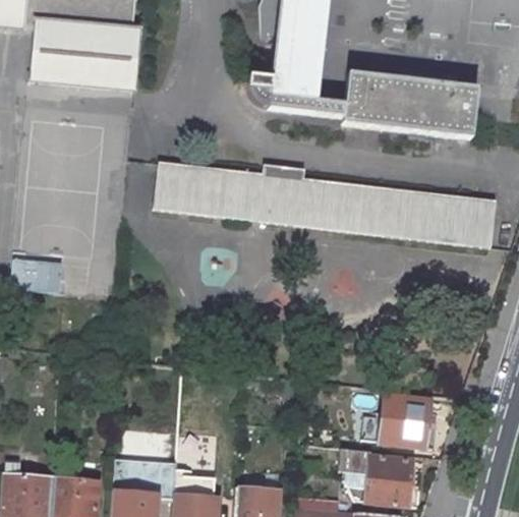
[(0,0),(0,22),(35,25),(37,0),(0,0)]
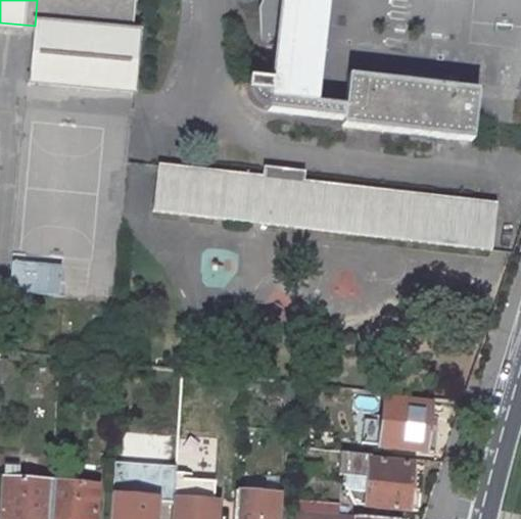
[(37,0),(35,26),(30,79),(136,89),(142,26),(134,26),(136,0),(37,0)]
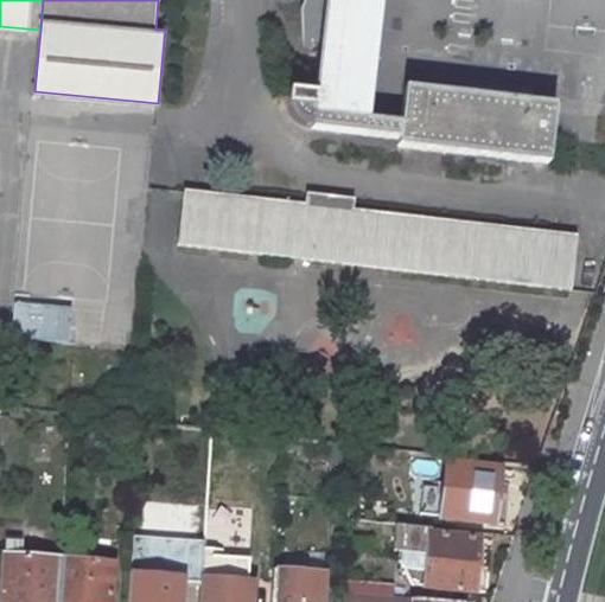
[(303,0),(301,2),(303,42),(309,46),(322,47),(317,87),(288,84),(287,97),(293,111),(306,121),(400,135),(399,141),(551,158),(558,100),(407,82),(402,117),(368,114),(381,0),(303,0)]
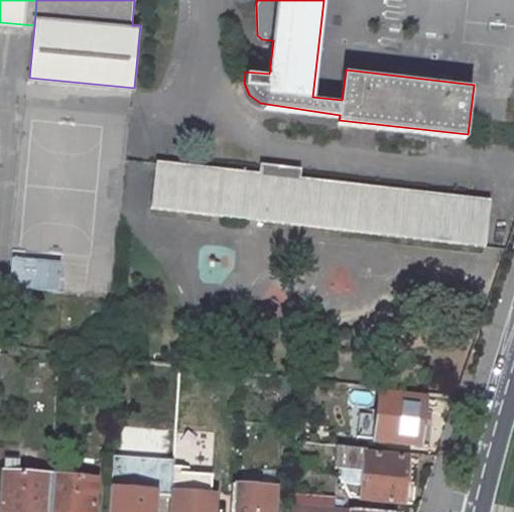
[(492,198),(157,159),(152,205),(487,243),(492,198)]
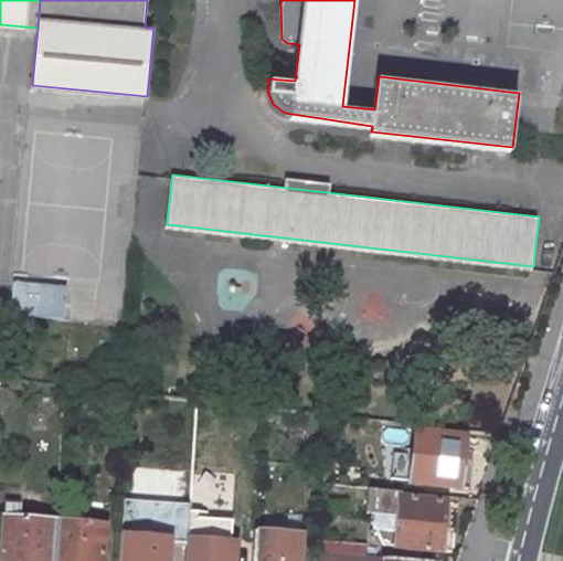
[(65,313),(66,278),(12,276),(10,310),(65,313)]
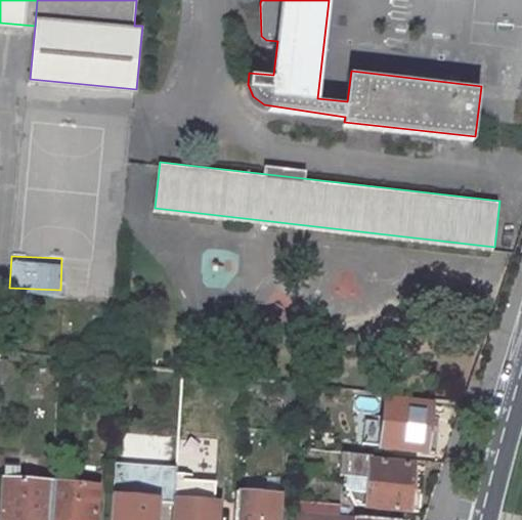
[(307,383),(288,381),(286,407),(305,409),(307,383)]
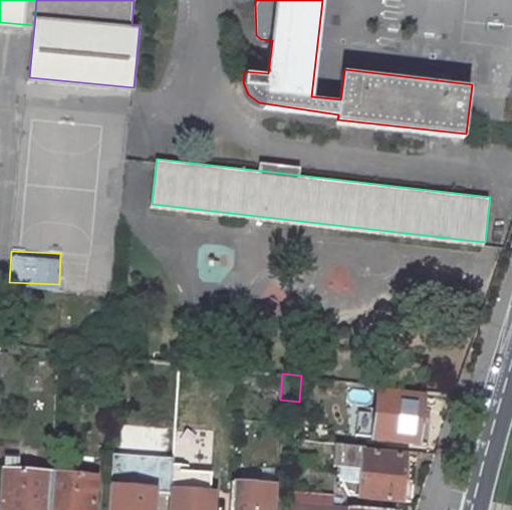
[(425,394),(379,388),(374,435),(420,439),(428,441),(431,419),(422,418),(425,394)]
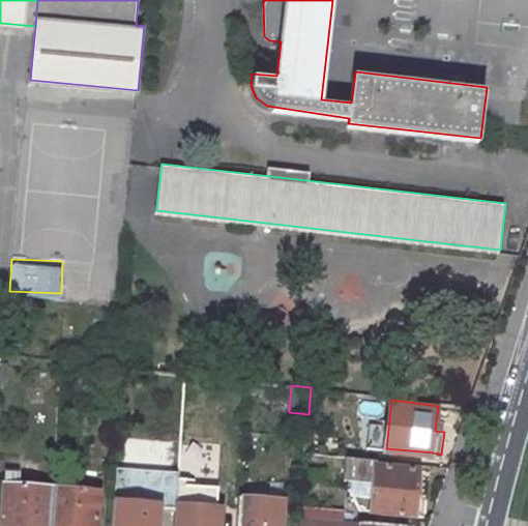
[(378,444),(380,424),(364,421),(362,442),(378,444)]
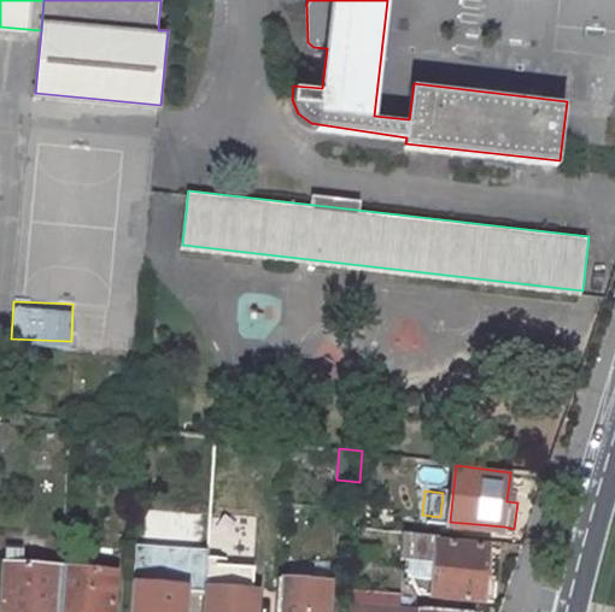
[(445,533),(431,531),(429,546),(438,546),(438,539),(445,539),(445,533)]
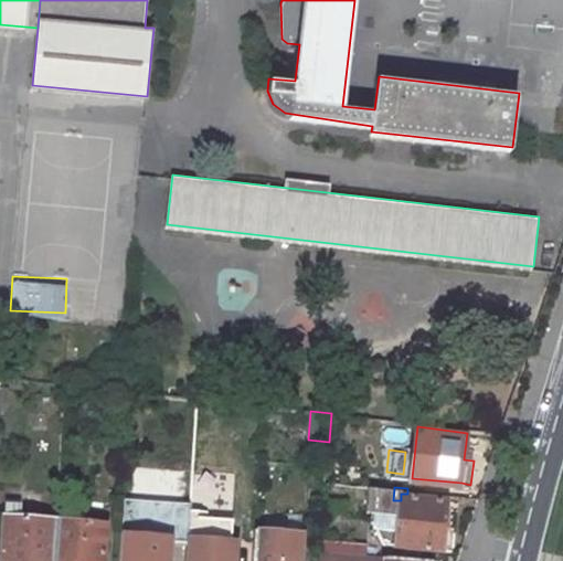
[(407,494),(401,494),(401,500),(396,543),(444,547),(453,548),(455,525),(445,525),(447,498),(407,494)]
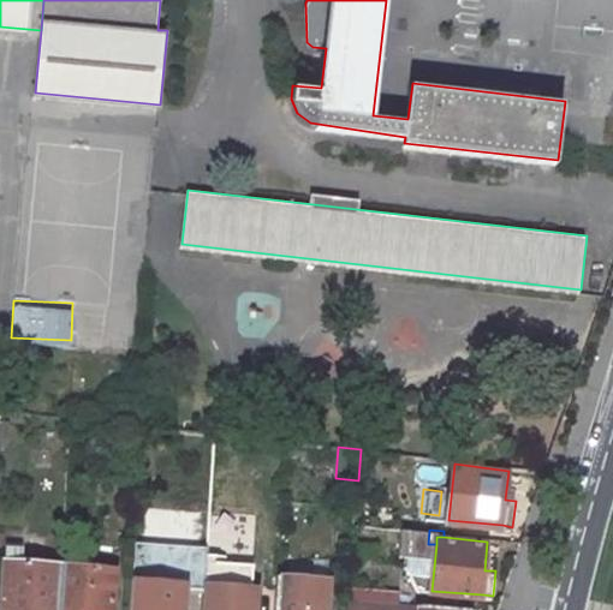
[(208,544),(137,538),(131,609),(184,609),(186,585),(204,586),(206,581),(208,544)]
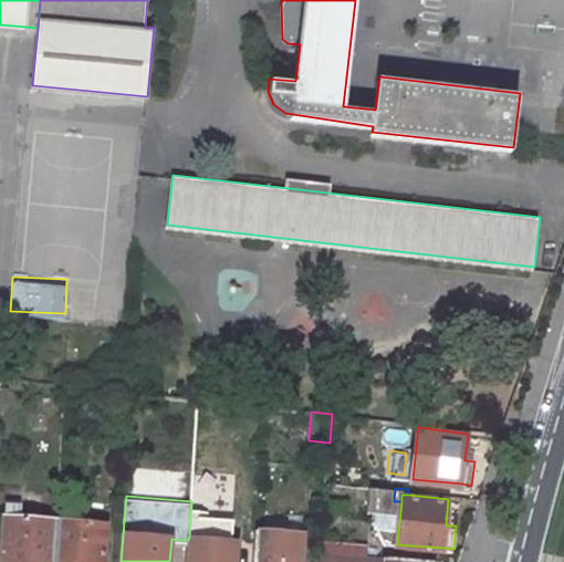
[(54,561),(58,518),(6,514),(1,561),(54,561)]
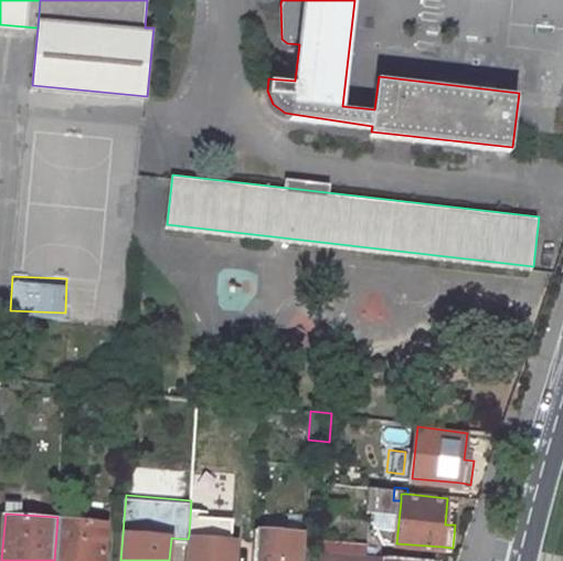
[(105,560),(108,520),(57,517),(54,560),(105,560)]
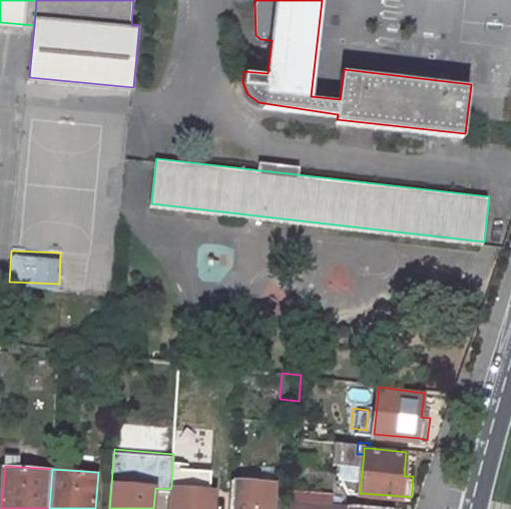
[(273,508),(276,482),(232,479),(230,508),(273,508)]
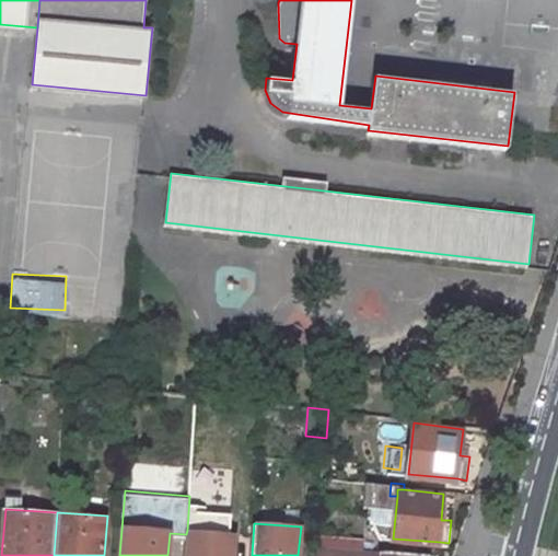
[(233,555),(235,533),(187,530),(186,534),(184,555),(233,555)]
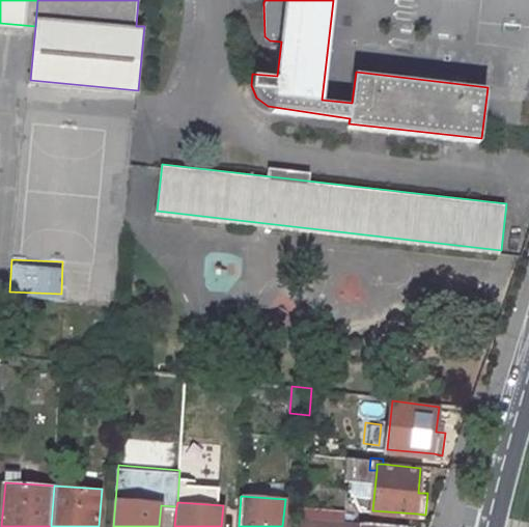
[(407,526),(408,524),(362,521),(302,516),(301,526),(407,526)]
